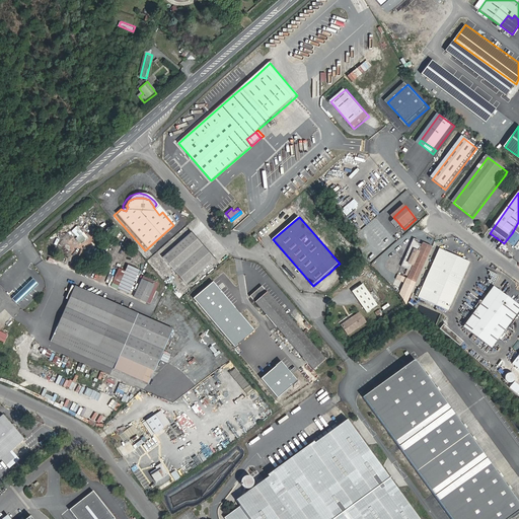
[(397,229),(401,226),(396,220),(393,223),(397,229)]
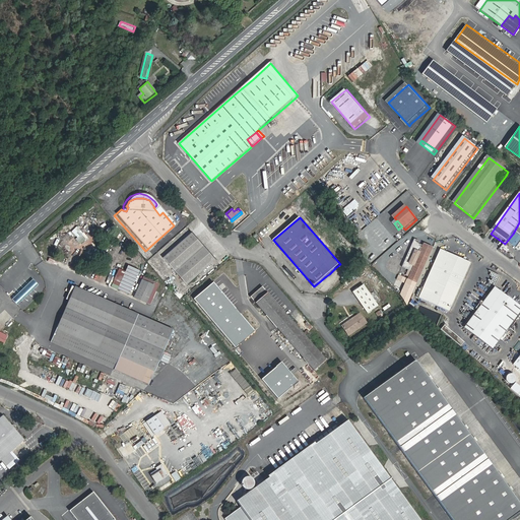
[(160,258),(172,271),(201,246),(189,233),(160,258)]
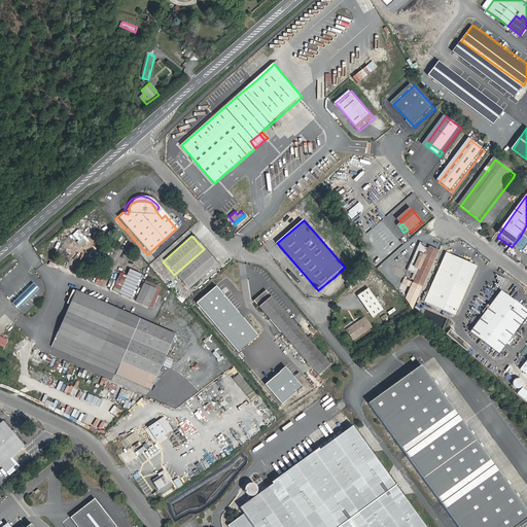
[(523,255),(526,249),(526,242),(520,237),(512,247),(523,255)]
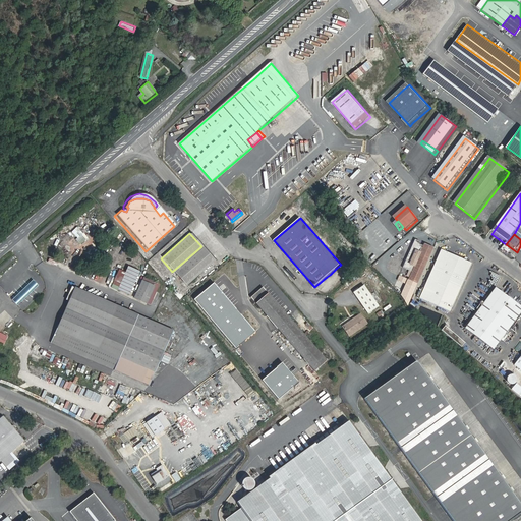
[(420,242),(415,240),(403,269),(412,273),(409,281),(418,285),(429,258),(433,249),(424,245),(423,248),(419,246),(420,242)]
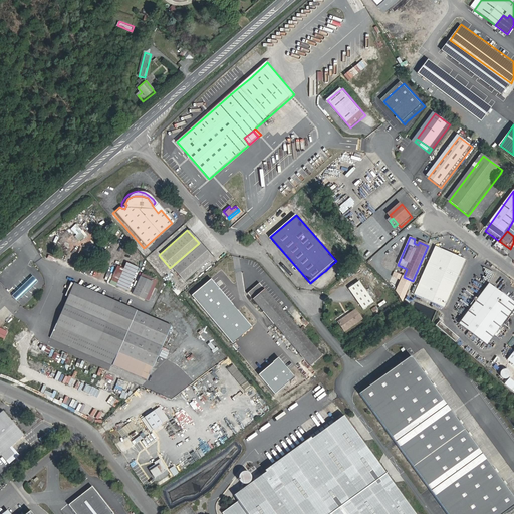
[(170,268),(183,281),(211,256),(199,243),(170,268)]
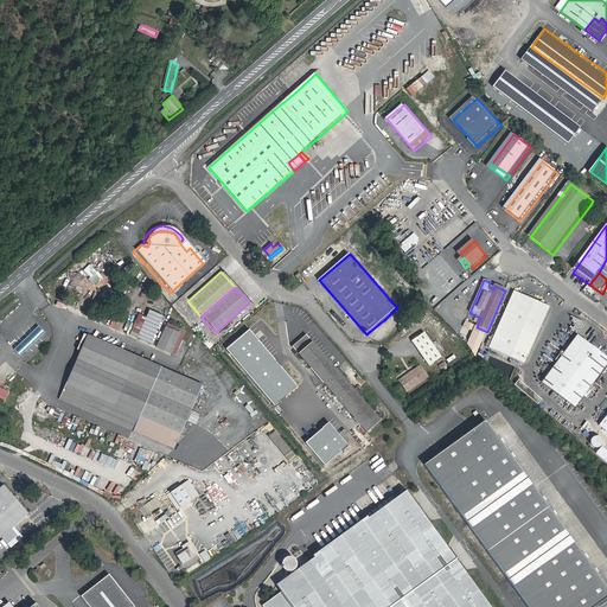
[(541,306),(515,293),(490,350),(526,365),(550,310),(544,307),(541,306)]
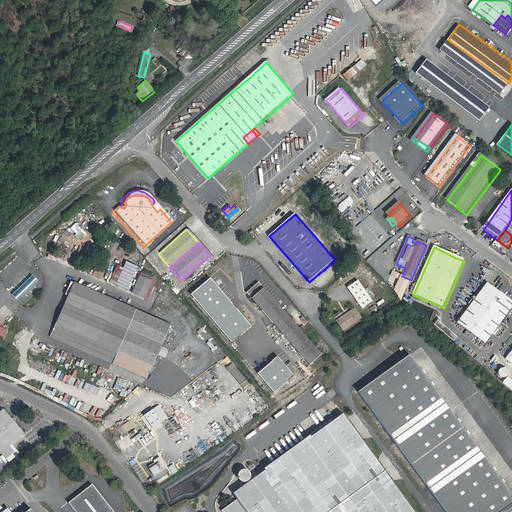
[(135,267),(118,259),(106,284),(112,287),(113,286),(125,292),(135,267)]
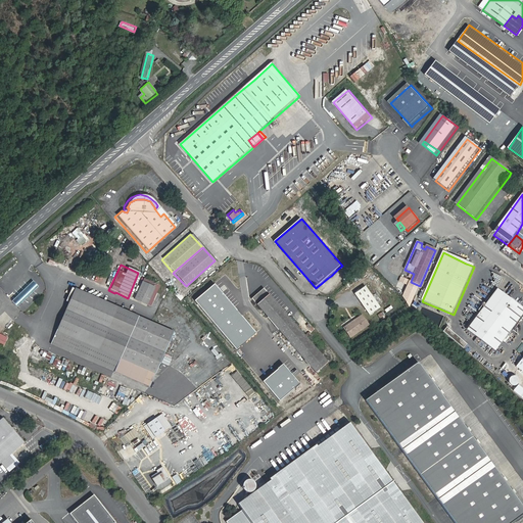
[(401,276),(399,281),(409,285),(411,280),(401,276)]
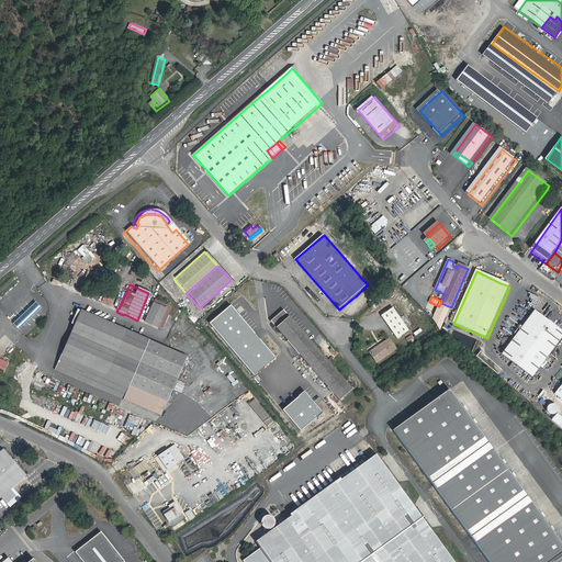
[(166,315),(168,310),(152,302),(143,322),(157,328),(164,314),(166,315)]
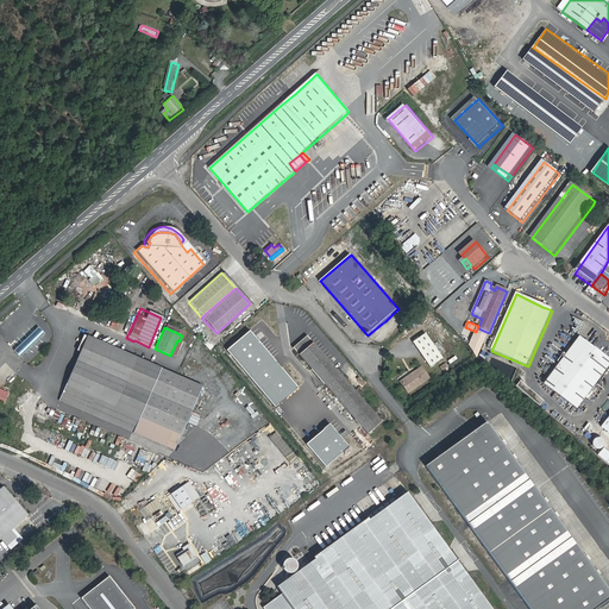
[(433,366),(446,357),(434,339),(428,332),(419,338),(415,341),(433,366)]
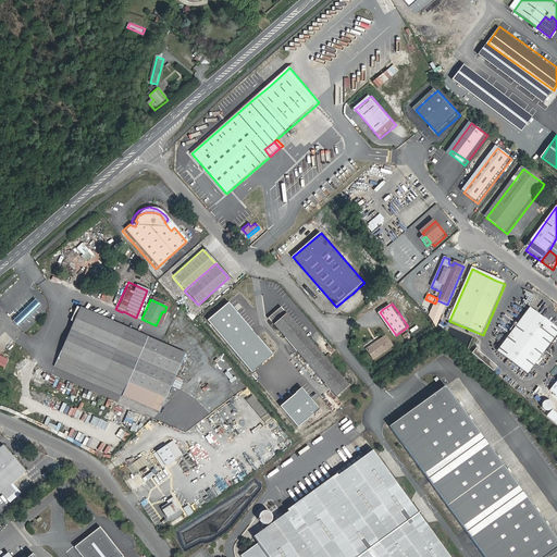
[(54,366),(159,413),(186,355),(81,308),(57,360),(54,366)]
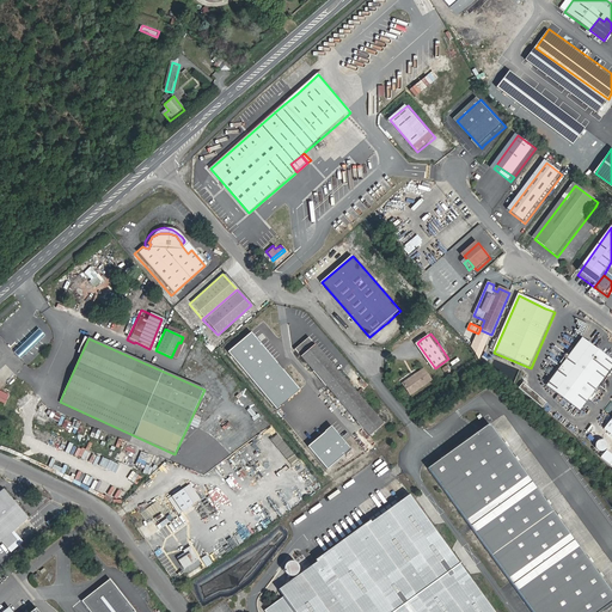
[(306,340),(293,352),(328,390),(368,438),(383,426),(306,340)]
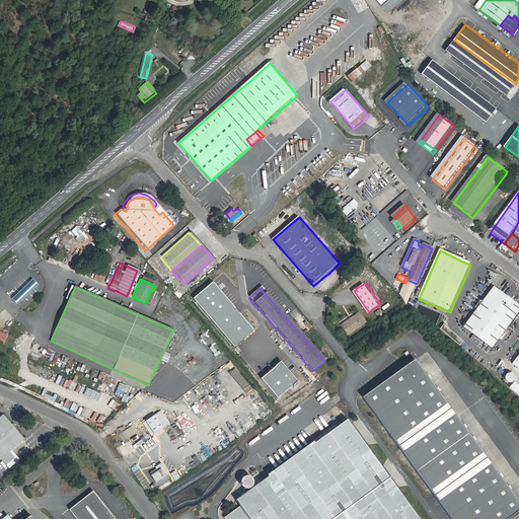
[(518,306),(494,288),(463,327),(492,349),(518,311),(518,306)]
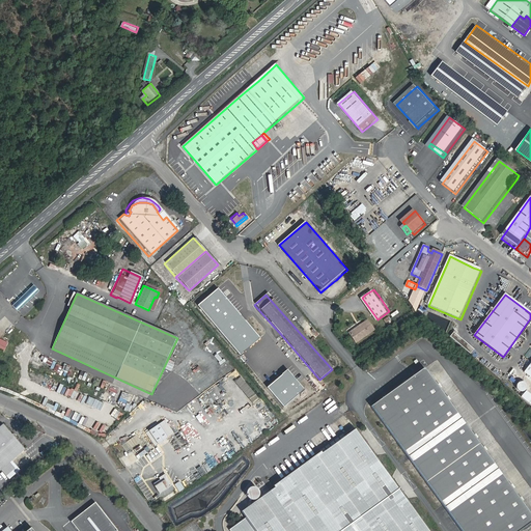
[(370,319),(352,332),(359,341),(376,329),(370,319)]
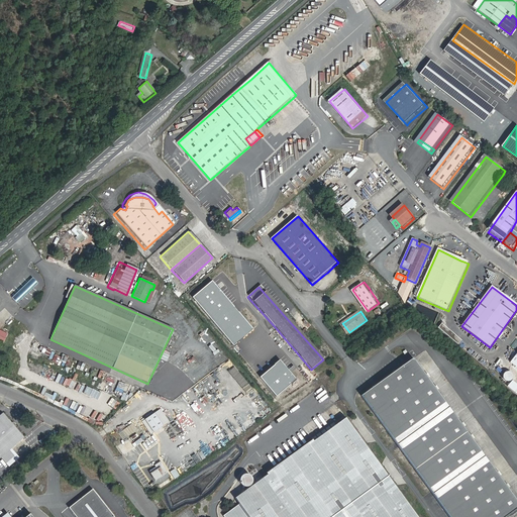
[(283,358),(262,376),(279,396),(299,379),(283,358)]
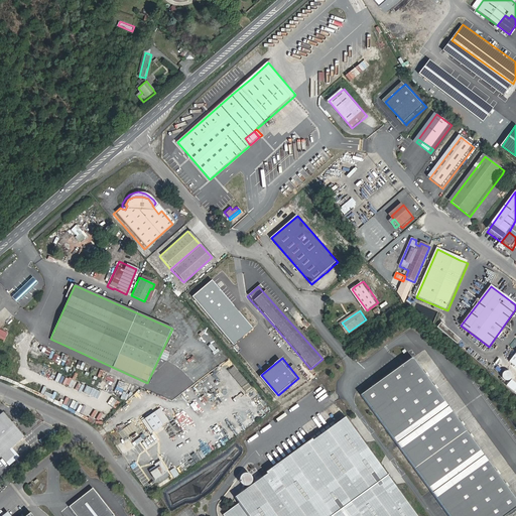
[(448,515),(503,515),(515,507),(515,502),(411,358),(361,394),(401,449),(441,506),(448,515)]
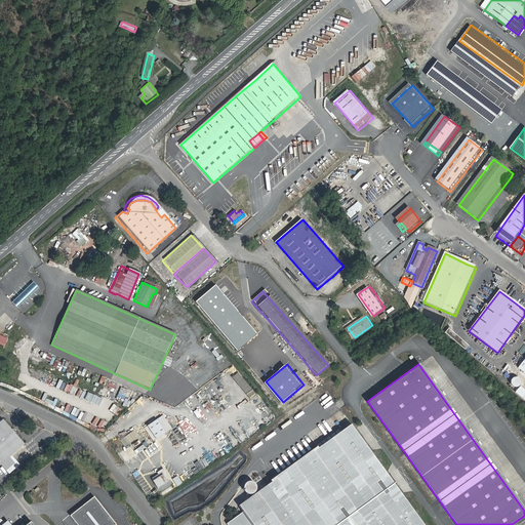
[(456,524),(449,515),(408,457),(367,401),(366,402),(454,524),(456,524)]
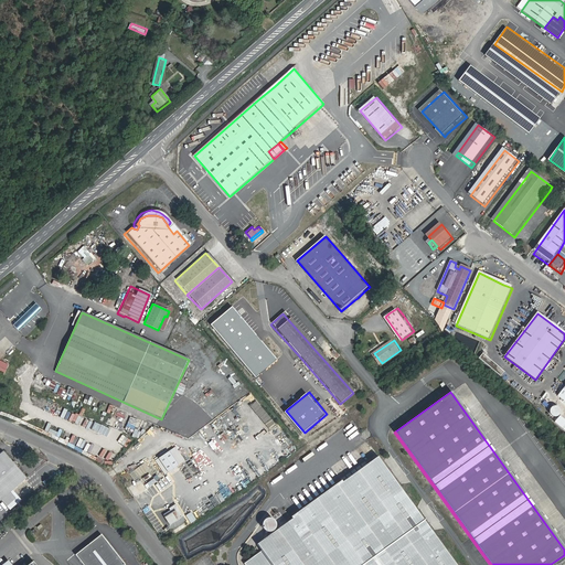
[(180,457),(170,444),(150,458),(160,471),(180,457)]
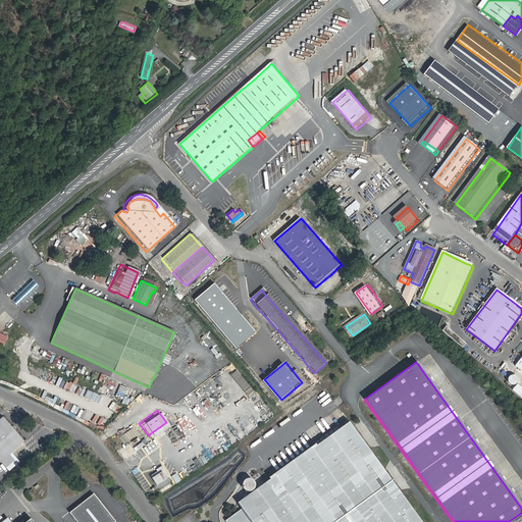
[(2,420),(0,421),(0,464),(8,458),(23,445),(14,434),(10,429),(2,420)]
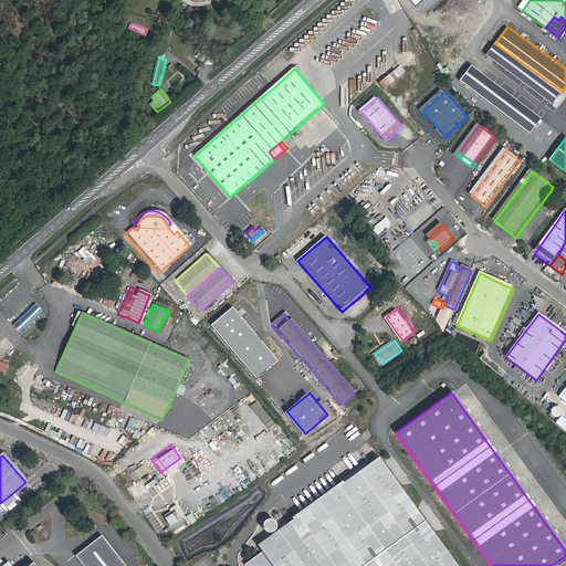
[(456,565),(378,458),(299,514),(255,546),(260,553),(243,565),(242,565),(456,565)]
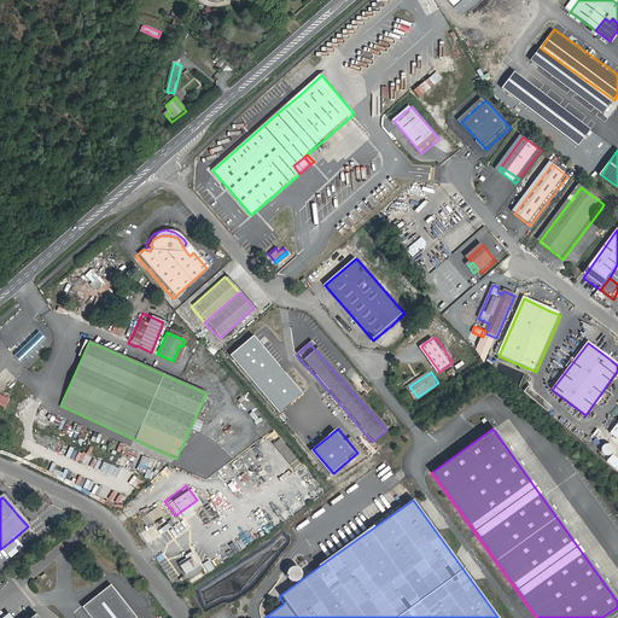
[(0,549),(3,553),(12,544),(10,542),(0,549)]
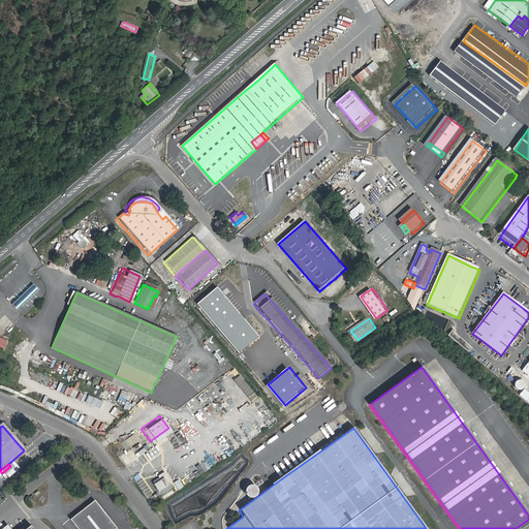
[(169,480),(164,472),(151,480),(156,489),(169,480)]
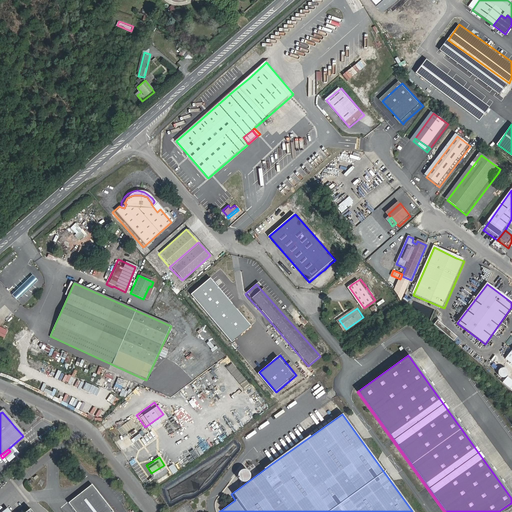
[(109,511),(90,488),(67,506),(71,511),(109,511)]
